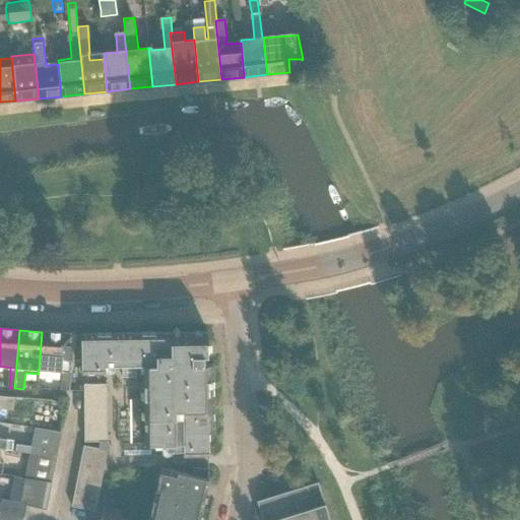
[(74,334),(42,332),(39,370),(57,371),(57,374),(63,374),(62,391),(69,391),(74,334)]
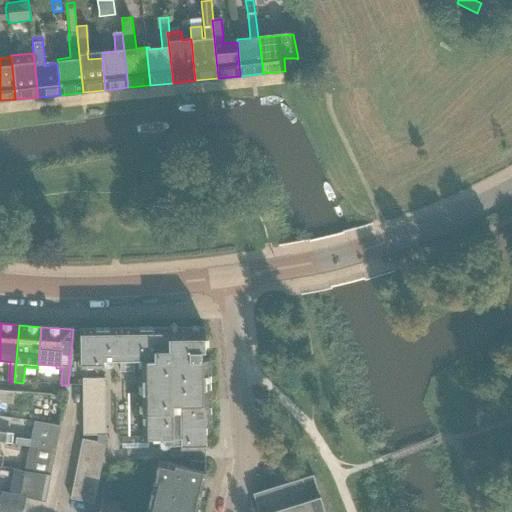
[(204,350),(204,327),(79,329),(79,360),(77,361),(77,366),(103,366),(103,353),(146,352),(146,359),(141,359),(142,438),(173,438),(173,437),(180,436),(180,447),(206,447),(206,425),(210,425),(209,358),(200,358),(200,350),(204,350)]
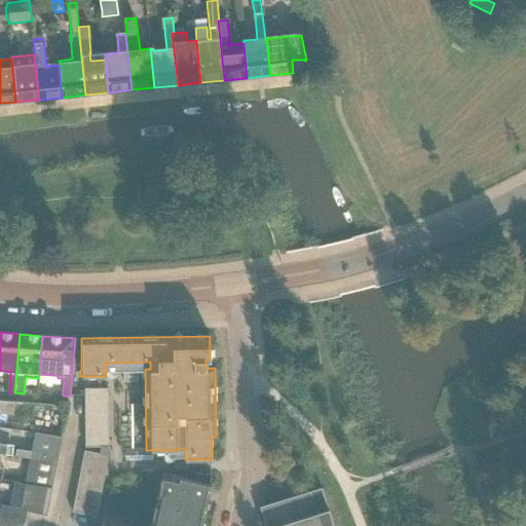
[(84,387),(84,397),(85,446),(109,446),(108,387),(84,387)]
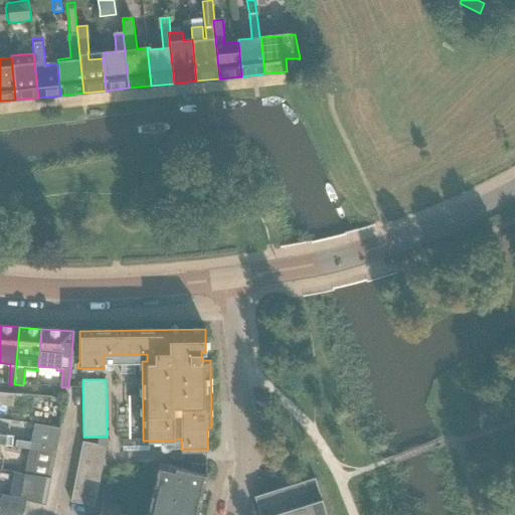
[(0,392),(0,403),(12,405),(13,393),(0,392)]
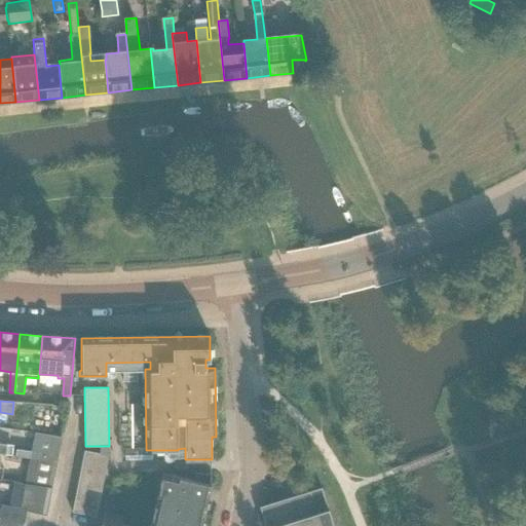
[(30,459),(57,463),(61,438),(34,434),(31,452),(16,450),(15,456),(30,458),(30,459)]
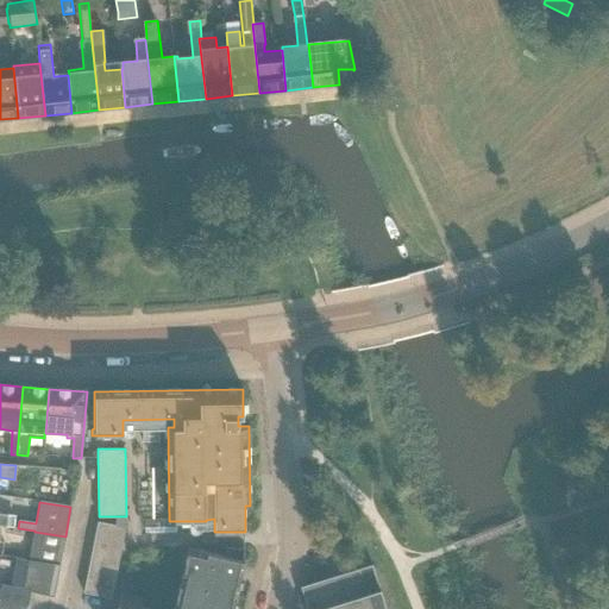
[(8,515),(6,527),(14,528),(16,516),(8,515)]
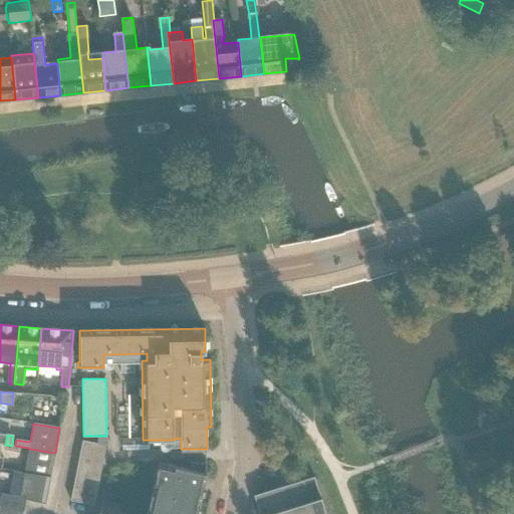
[(80,453),(103,457),(106,445),(83,440),(80,453)]
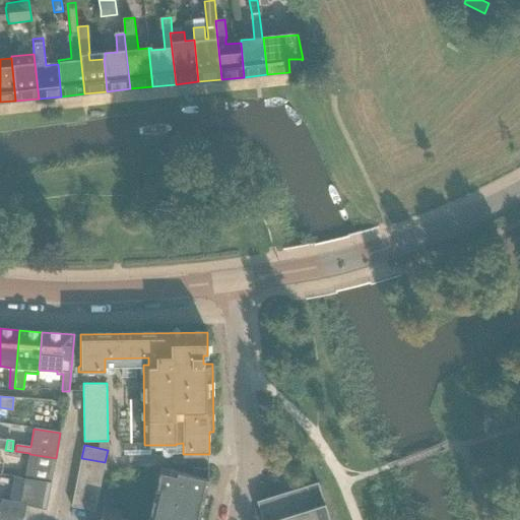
[(25,478),(50,482),(52,482),(56,458),(29,454),(25,478)]
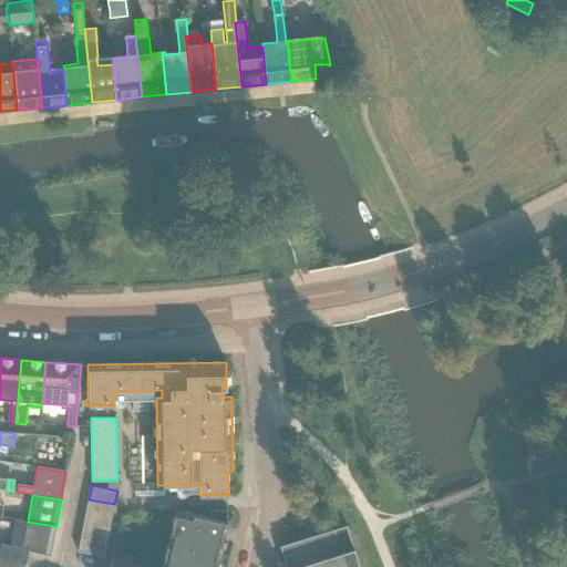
[(86,513),(112,517),(114,504),(89,500),(86,513)]
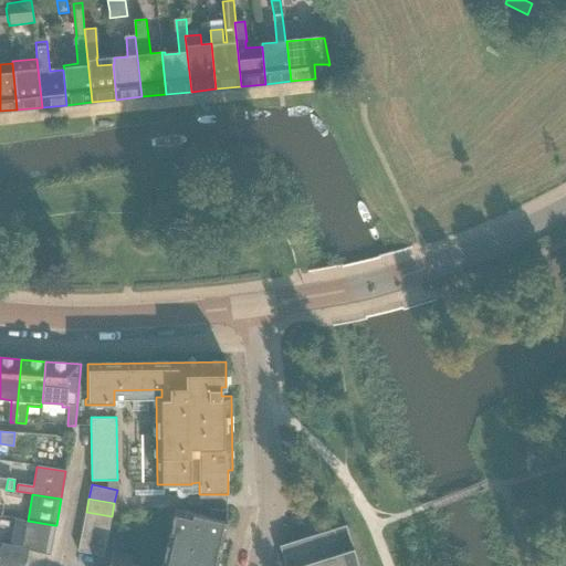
[(175,509),(165,555),(209,565),(216,565),(227,521),(226,521),(227,510),(209,509),(209,516),(175,509)]
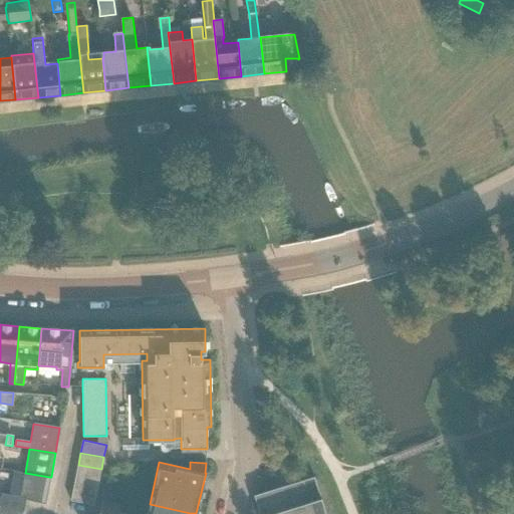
[(75,476),(98,481),(101,469),(78,465),(75,476)]
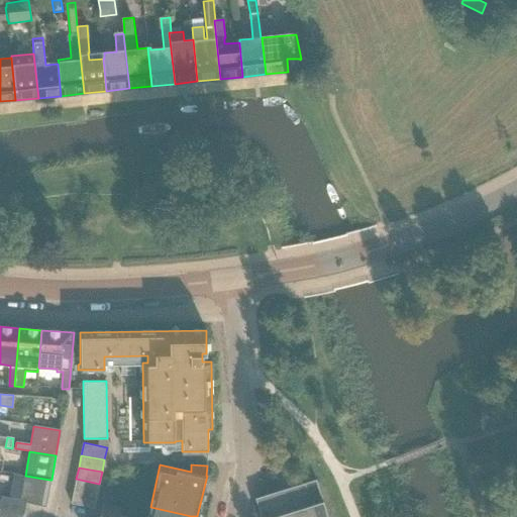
[(25,476),(20,501),(26,502),(44,506),(49,480),(25,476)]
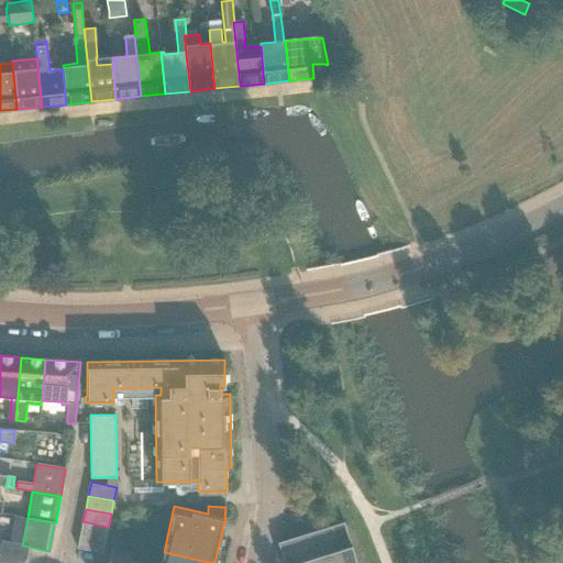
[(80,534),(106,540),(108,527),(83,521),(80,534)]
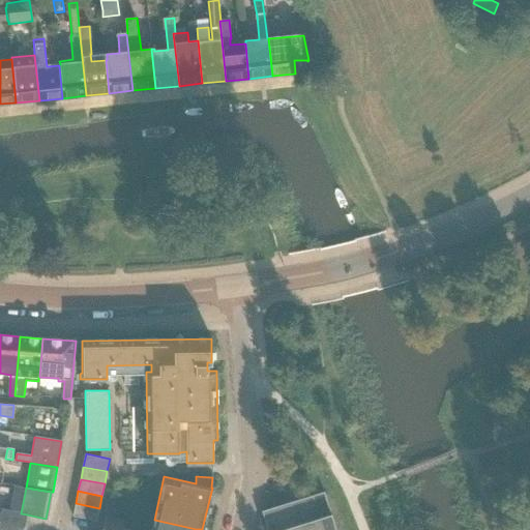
[(335,529),(324,492),(263,511),(268,529),(335,529)]
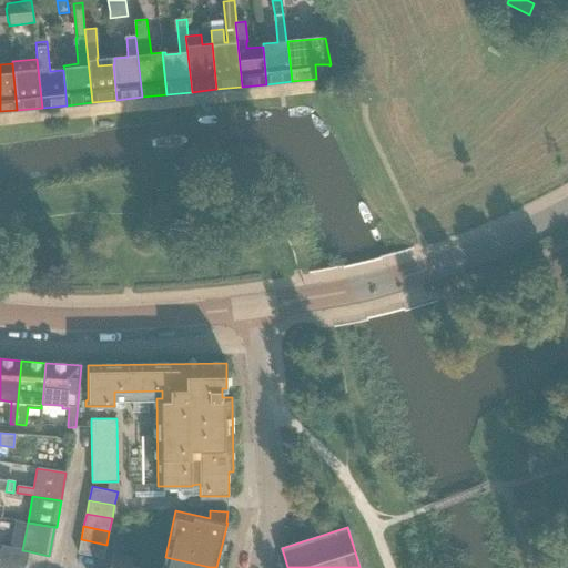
[(104,558),(107,545),(81,539),(78,554),(104,558)]
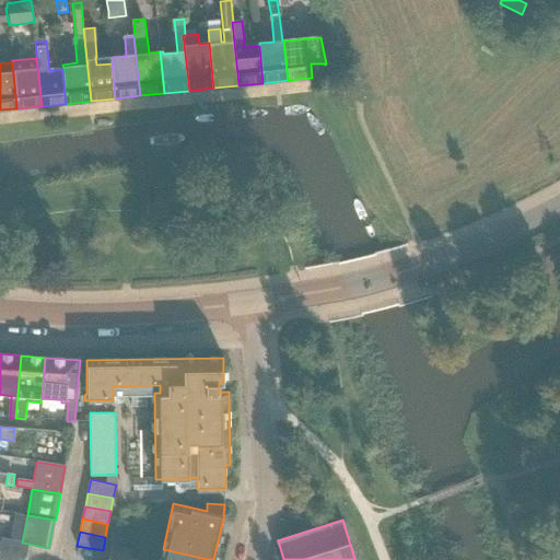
[(0,550),(25,557),(28,544),(22,543),(14,540),(1,537),(0,541),(0,550)]
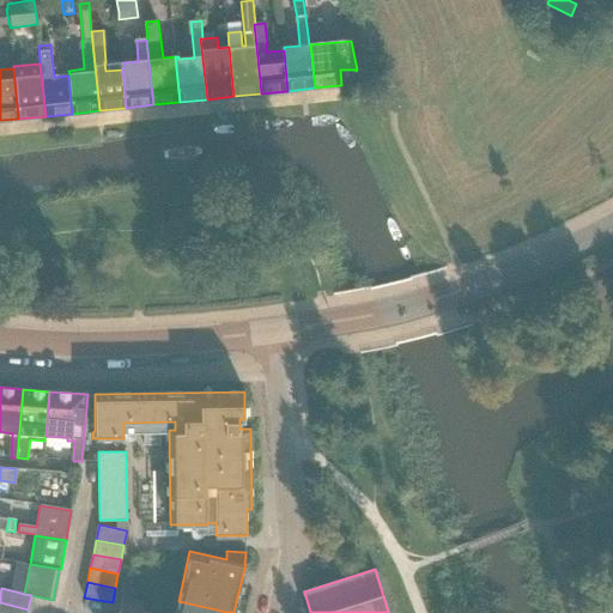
[(155,612),(140,610),(143,601),(121,596),(117,612),(155,612)]
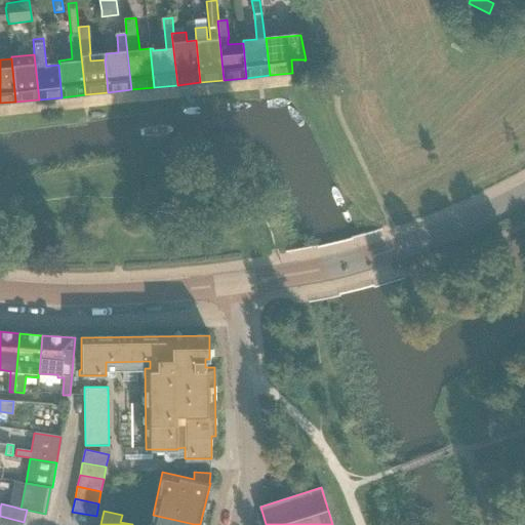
[(194,524),(153,515),(150,524),(194,524)]
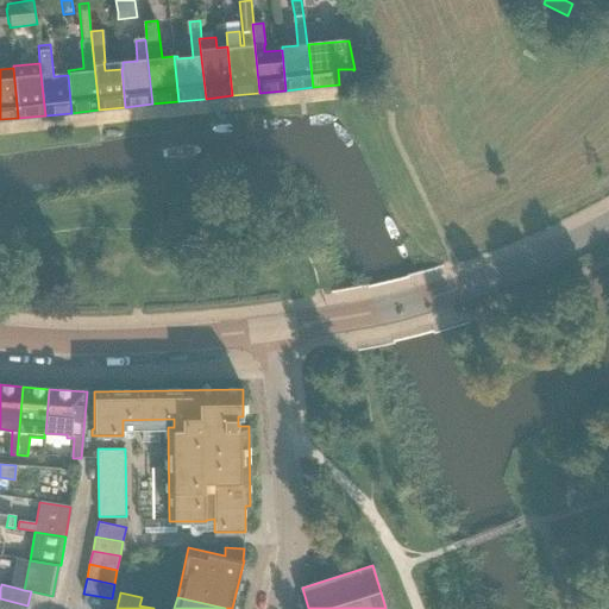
[(0,608),(26,608),(27,606),(0,598),(0,608)]
